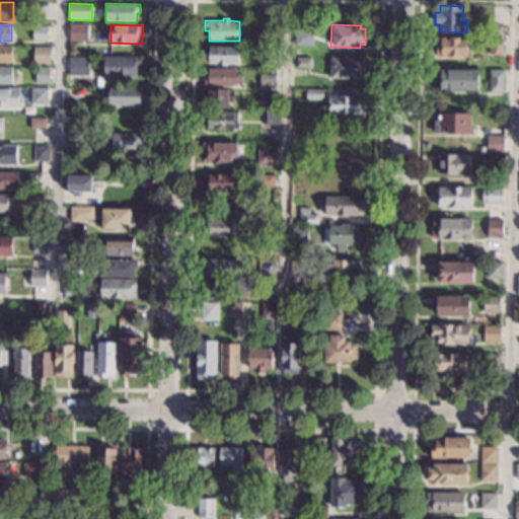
[(49,26),(49,41),(32,41),(32,25),(49,26)]
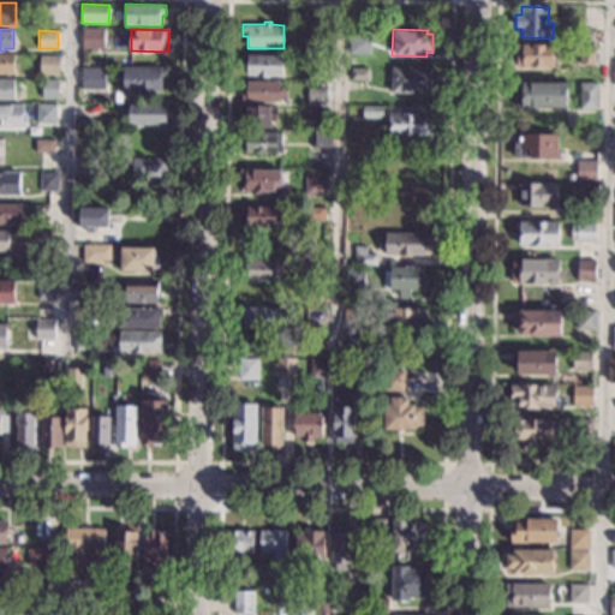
[(105,48),(82,48),(83,30),(106,30),(105,48)]
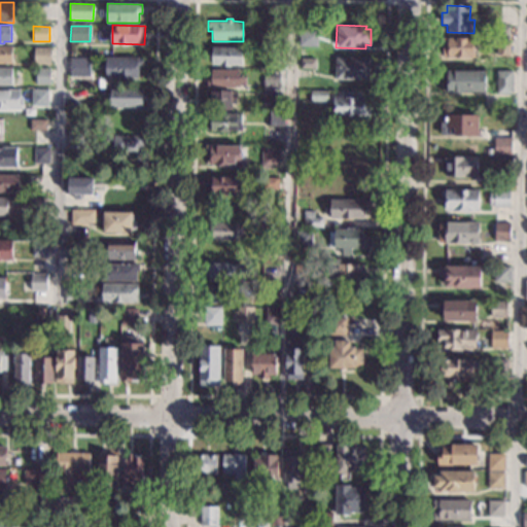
[(510,27),(510,37),(492,37),(493,26),(510,27)]
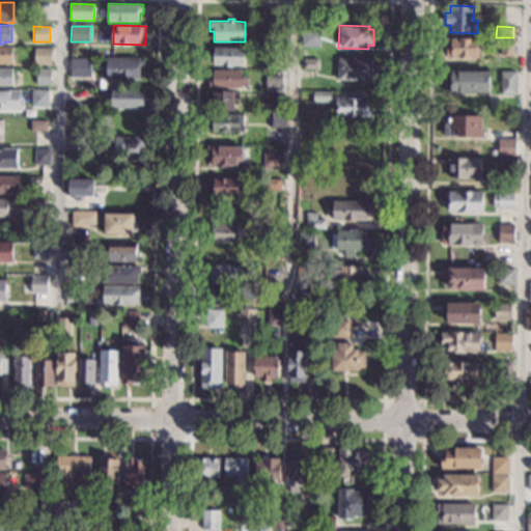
[(319,47),(302,47),(303,31),(320,31),(319,47)]
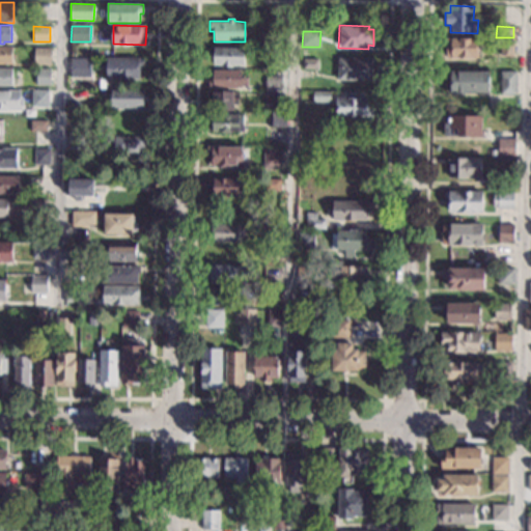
[(478,39),(478,58),(445,57),(446,37),(478,39)]
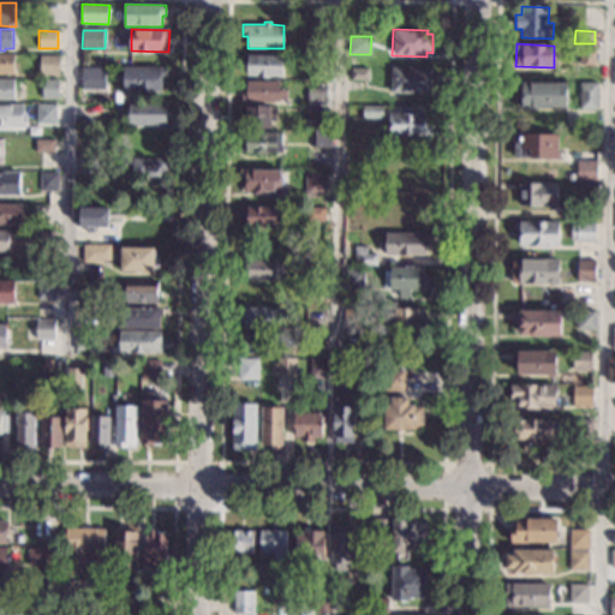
[(595,65),(579,65),(579,46),(595,46),(595,65)]
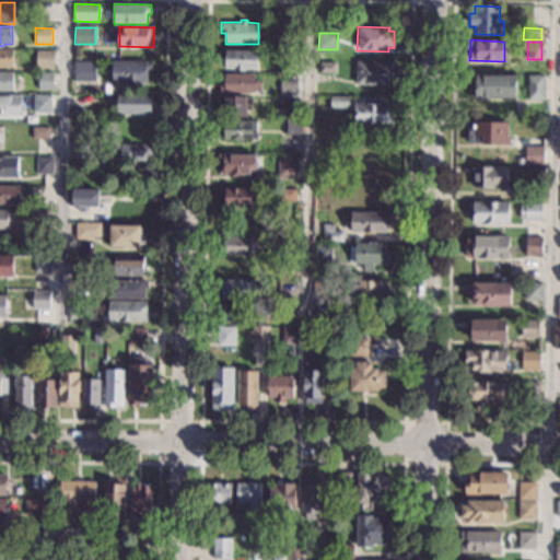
[(14,68),(0,67),(0,48),(15,48),(14,68)]
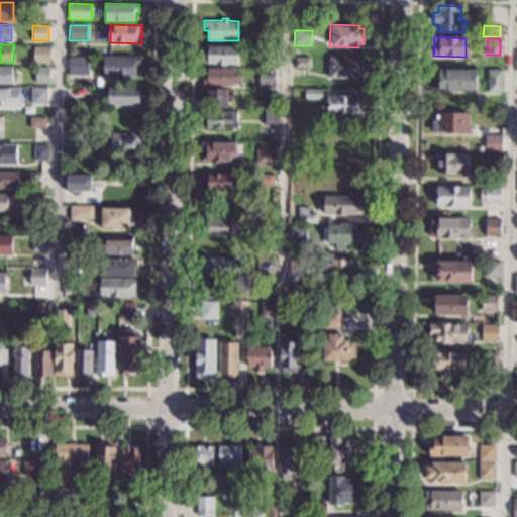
[(238,65),(208,64),(209,45),(238,46),(238,65)]
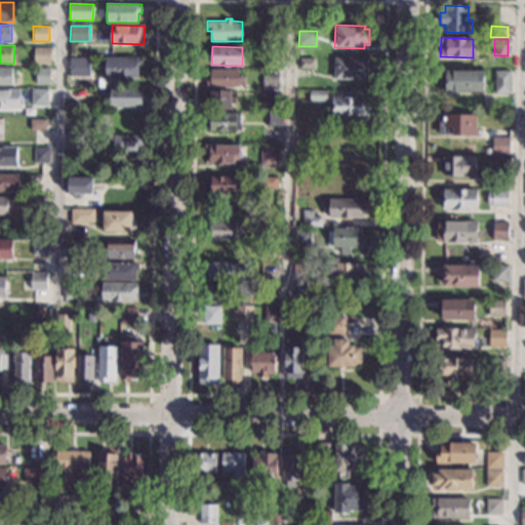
[(52,48),(51,65),(34,64),(35,47),(52,48)]
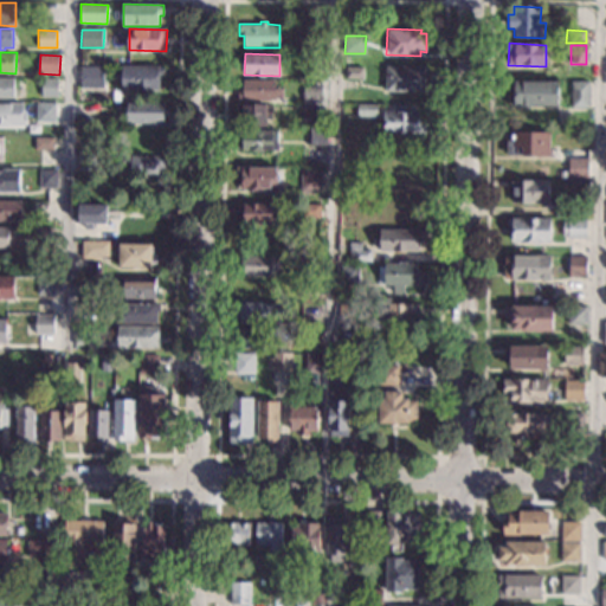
[(165,66),(165,77),(160,77),(159,86),(159,89),(149,89),(149,91),(137,90),(137,89),(121,89),(121,65),(165,66)]
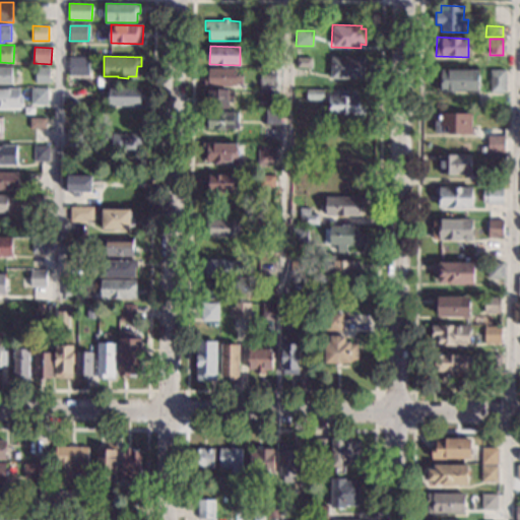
[(365,78),(330,77),(330,56),(366,57),(365,78)]
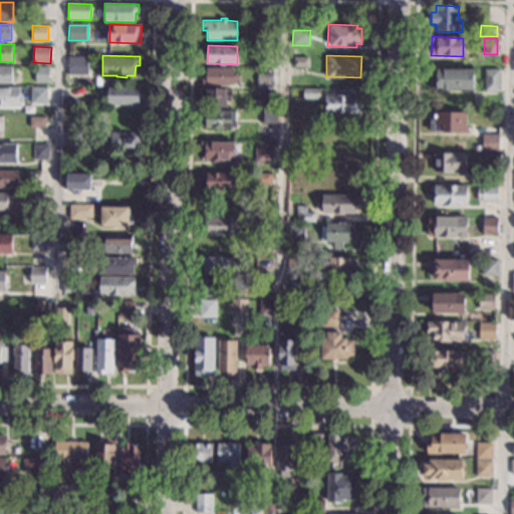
[(89,75),(68,74),(68,56),(89,57),(89,75)]
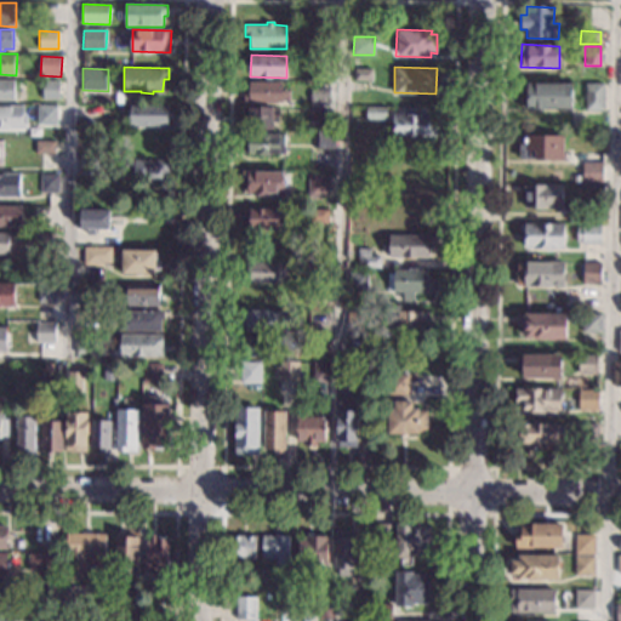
[(372,72),(383,72),(383,80),(377,80),(377,79),(372,79),(372,81),(353,81),(354,68),(372,69),(372,72)]
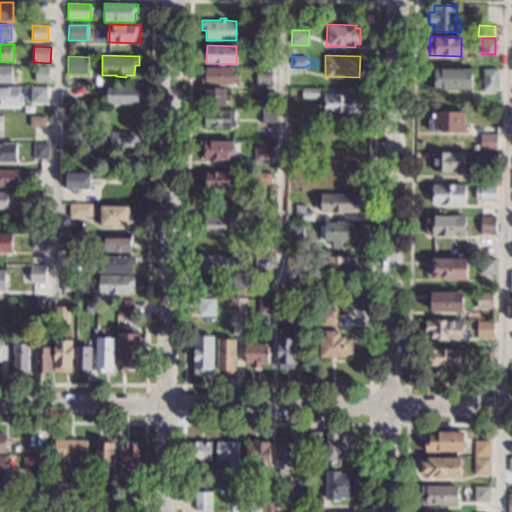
[(13,83),(0,82),(0,65),(13,65),(13,83)]
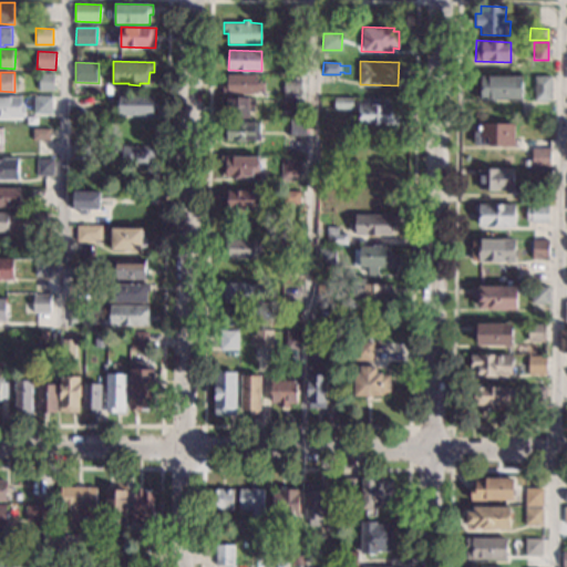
[(54,74),(54,92),(39,91),(39,74),(54,74)]
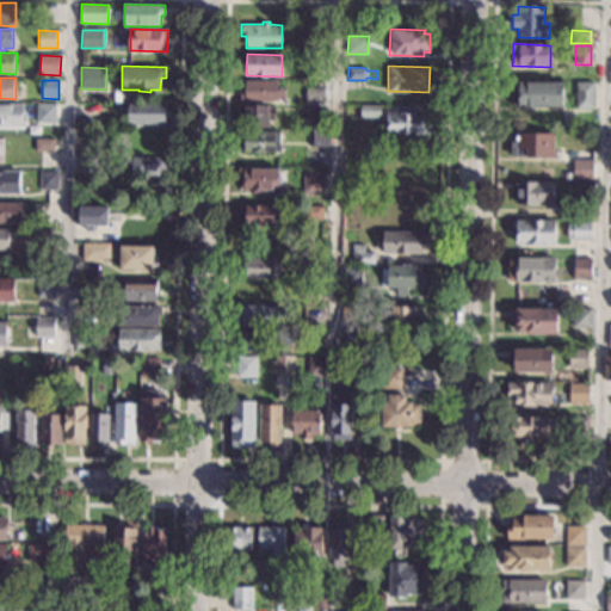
[(277,90),(285,90),(285,100),(278,100),(278,103),(240,102),(240,88),(245,88),(245,80),(278,81),(277,90)]
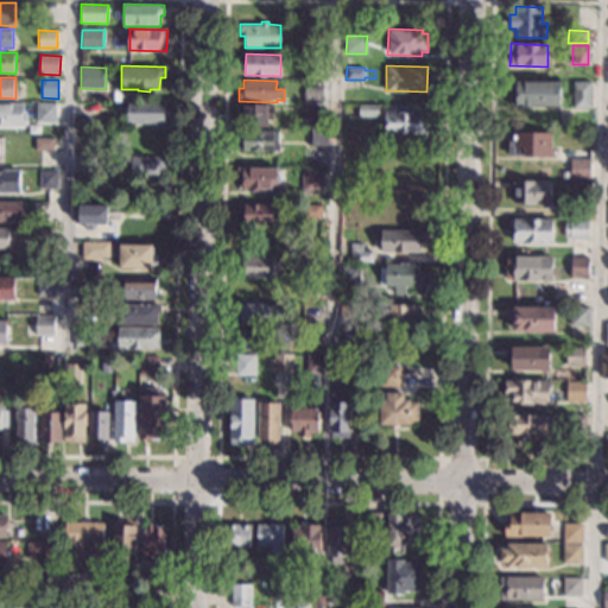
[(561,106),(511,105),(511,81),(562,82),(561,106)]
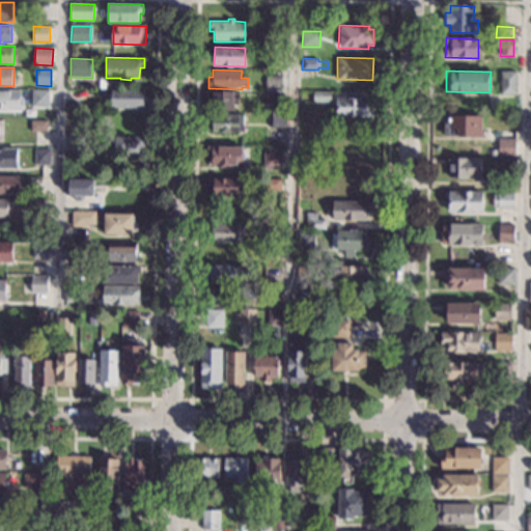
[(516,94),(500,93),(500,71),(518,72),(516,94)]
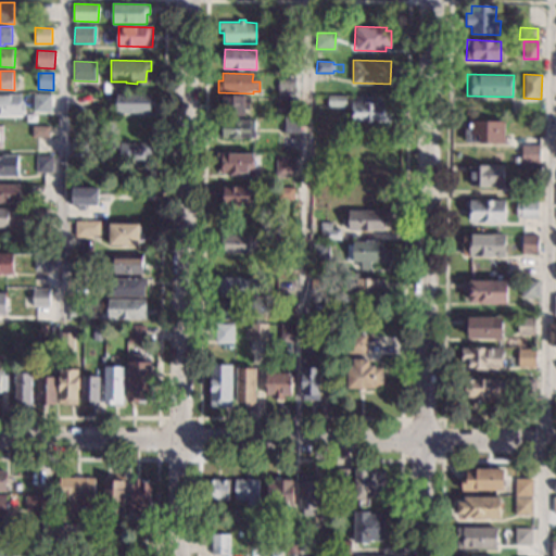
[(295,95),(278,93),(278,79),(297,79),(295,95)]
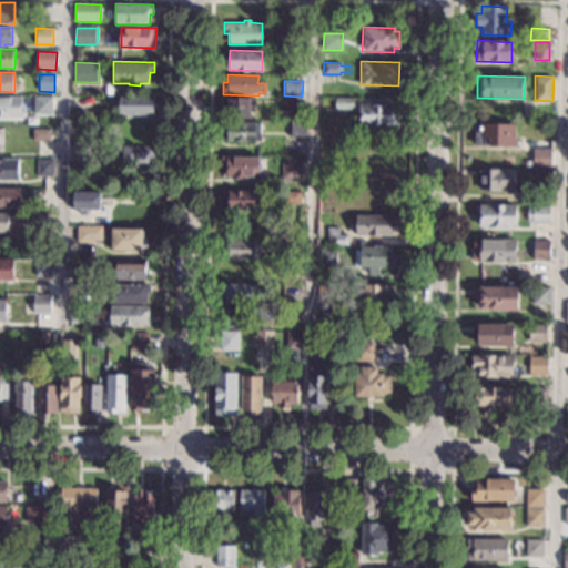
[(23,119),(0,119),(0,95),(23,97),(23,119)]
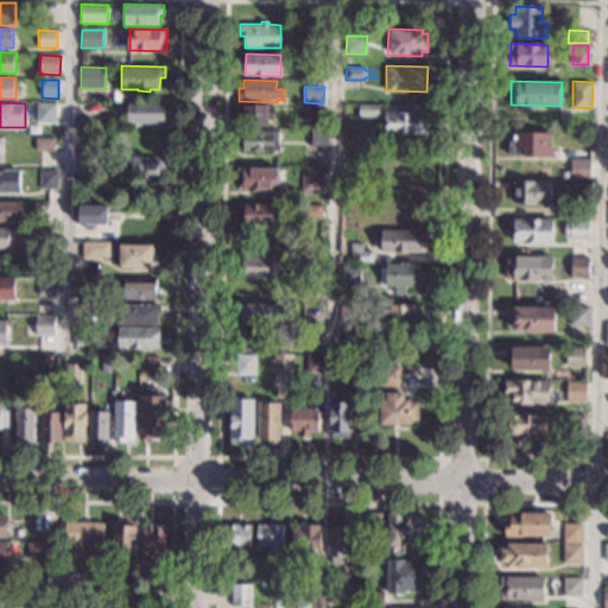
[(164,125),(128,124),(128,102),(165,103),(164,125)]
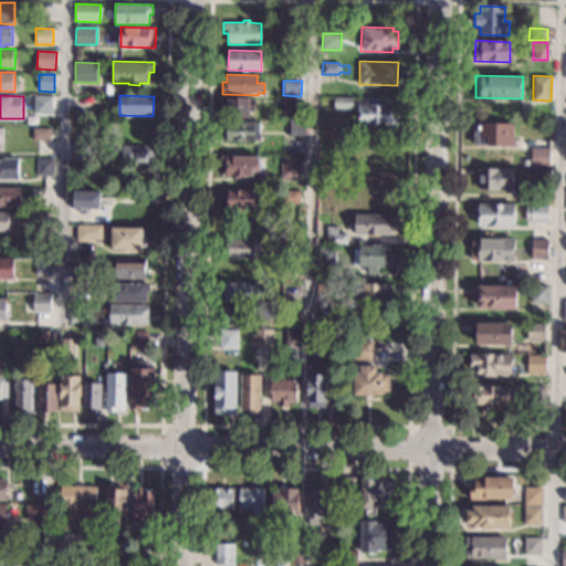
[(52,97),(52,114),(34,113),(34,96),(52,97)]
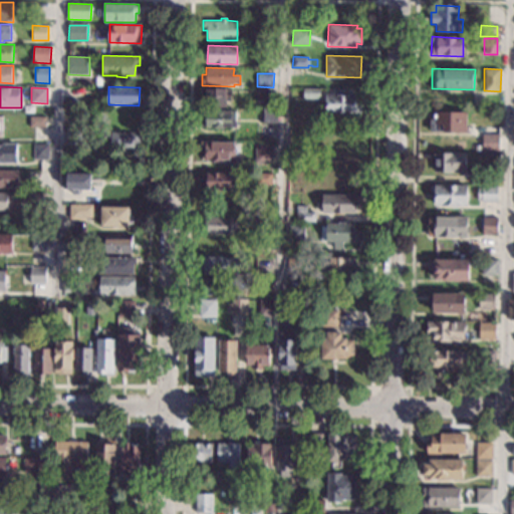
[(319,88),(319,99),(302,98),(303,87),(319,88)]
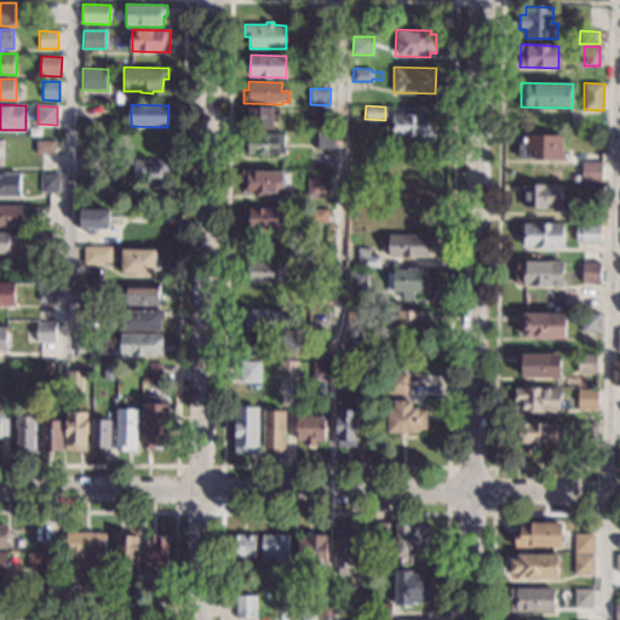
[(274,114),(277,114),(277,121),(274,121),(274,130),(242,128),(242,107),(274,107),(274,114)]
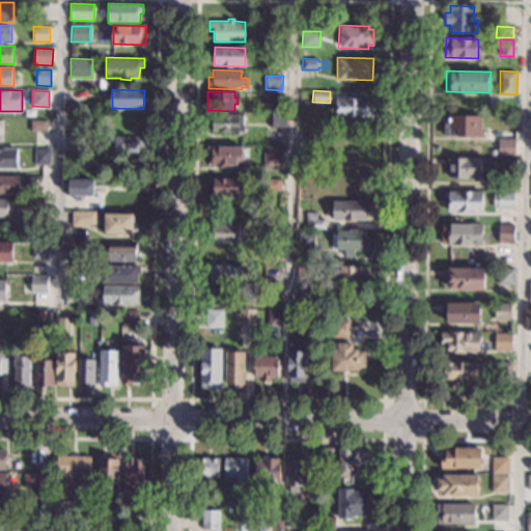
[(282,95),(282,110),(266,109),(266,94),(282,95)]
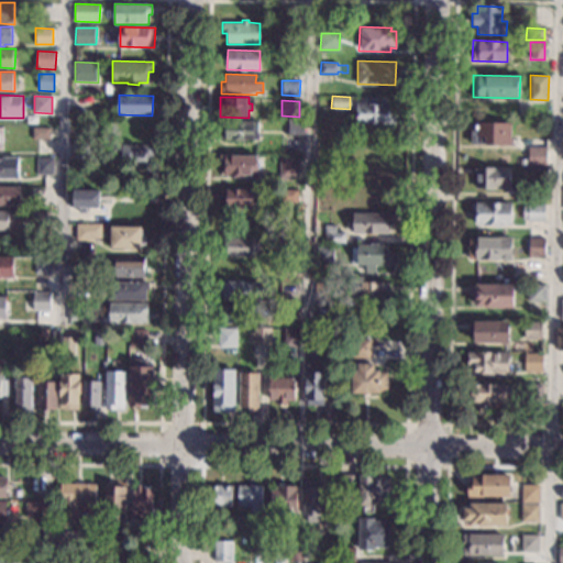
[(390,103),(390,111),(396,111),(396,125),(356,124),(356,102),(390,103)]
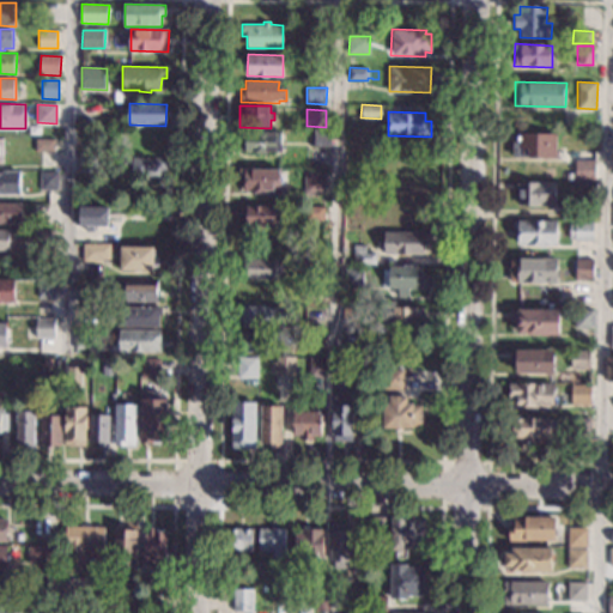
[(332,129),(332,146),(310,146),(310,129),(332,129)]
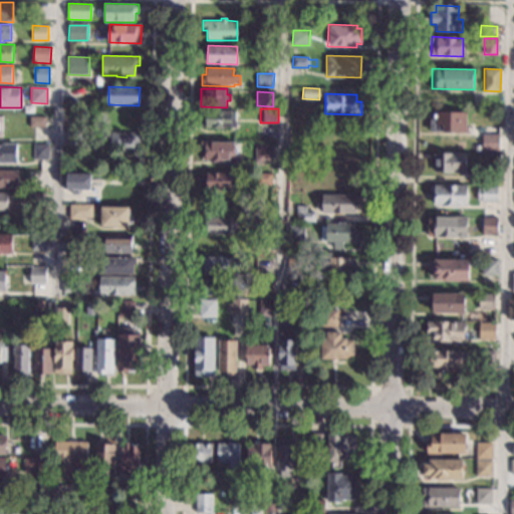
[(235,120),(236,120),(236,127),(224,127),(224,130),(200,127),(200,117),(205,117),(205,110),(235,110),(235,120)]
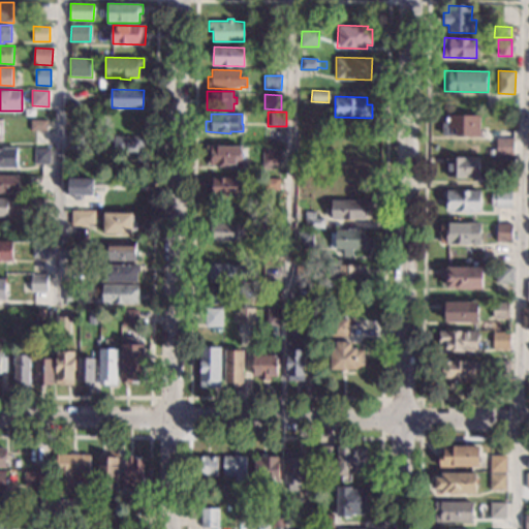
[(480,130),(483,130),(483,136),(441,135),(441,122),(447,122),(447,115),(480,116),(480,130)]
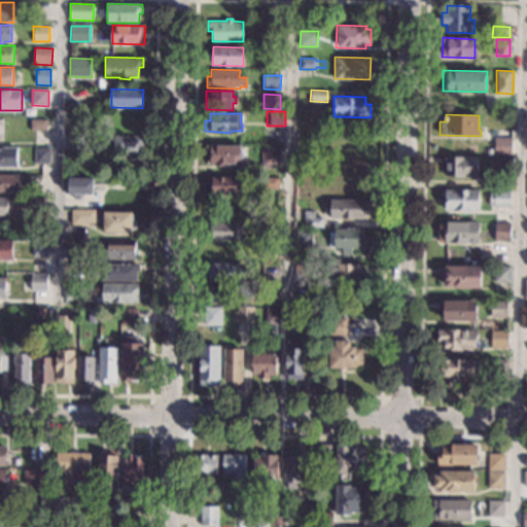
[(47,120),(47,131),(31,131),(31,119),(47,120)]
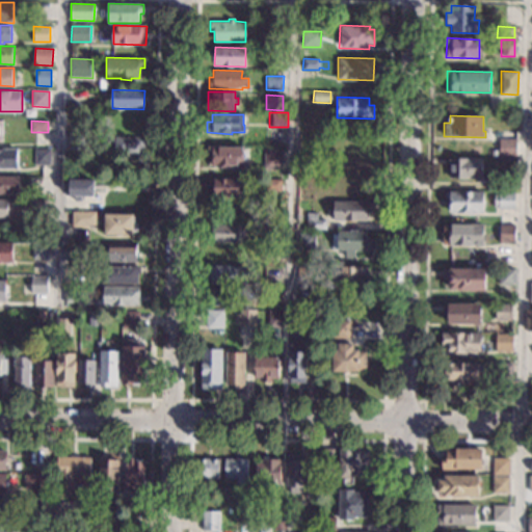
[(86,148),(70,147),(70,133),(86,134),(86,148)]
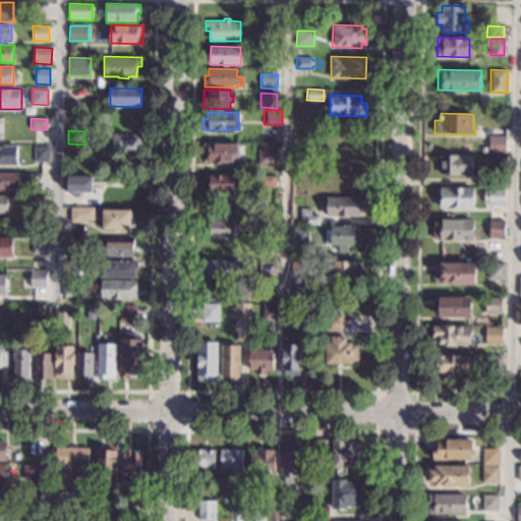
[(141,150),(126,149),(126,154),(113,154),(113,134),(141,134),(141,150)]
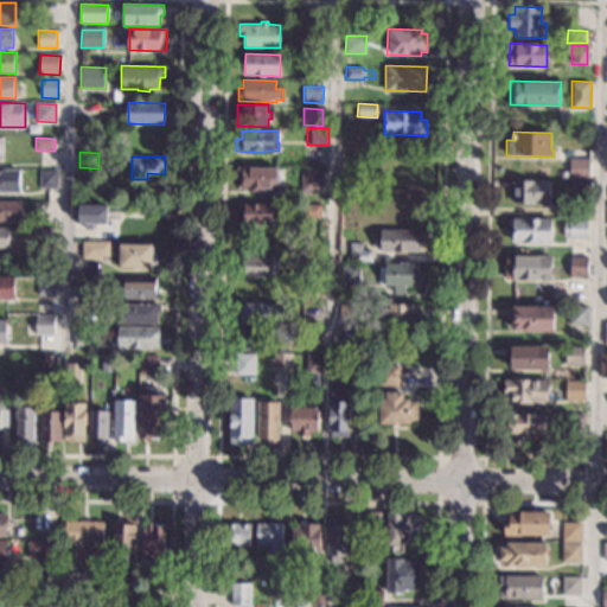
[(589,179),(569,179),(569,159),(589,159),(589,179)]
